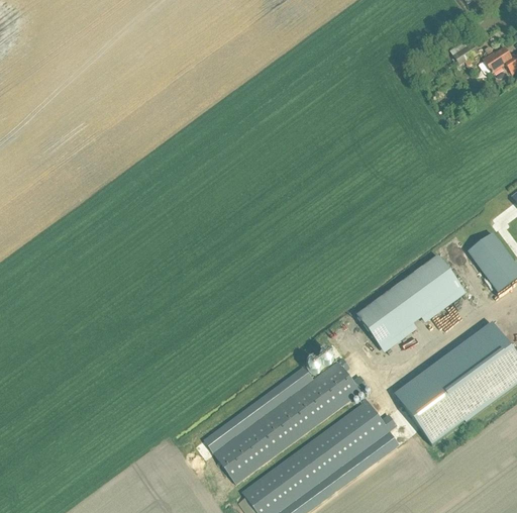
[(473,42),(453,55),(459,65),(479,53),(473,42)]
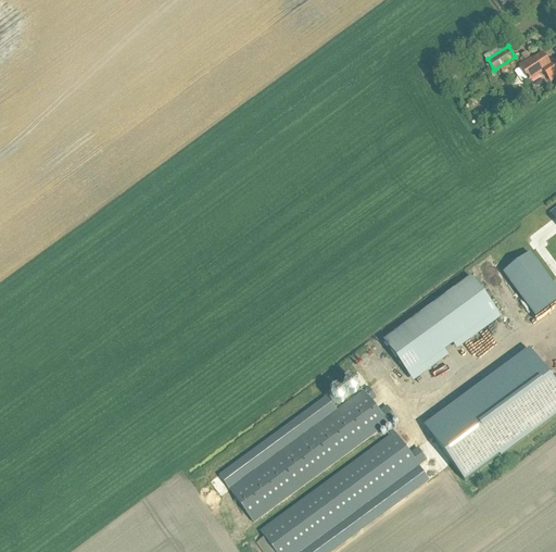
[(542,49),(531,57),(530,54),(518,63),(528,78),(543,67),(550,78),(555,74),(555,58),(554,59),(552,55),(548,58),(542,49)]
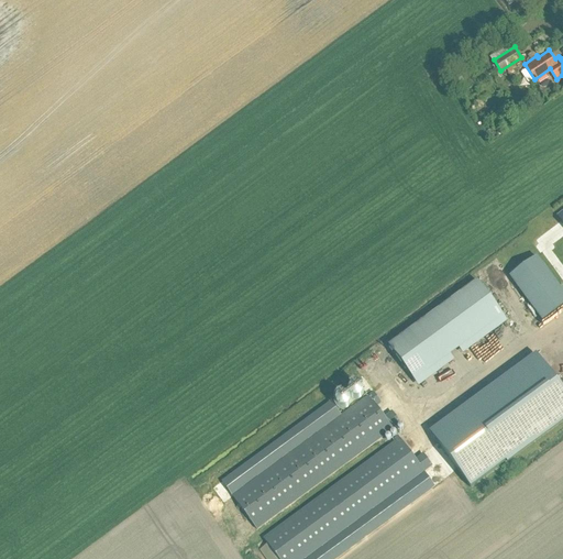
[(562,288),(537,252),(508,273),(541,318),(562,302),(562,288)]
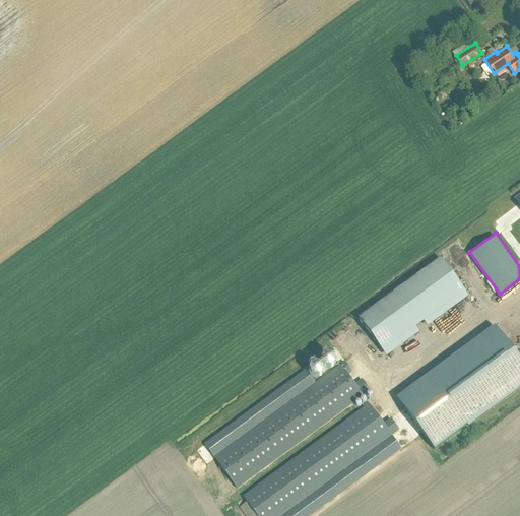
[(465,289),(441,256),(359,317),(383,349),(465,289)]
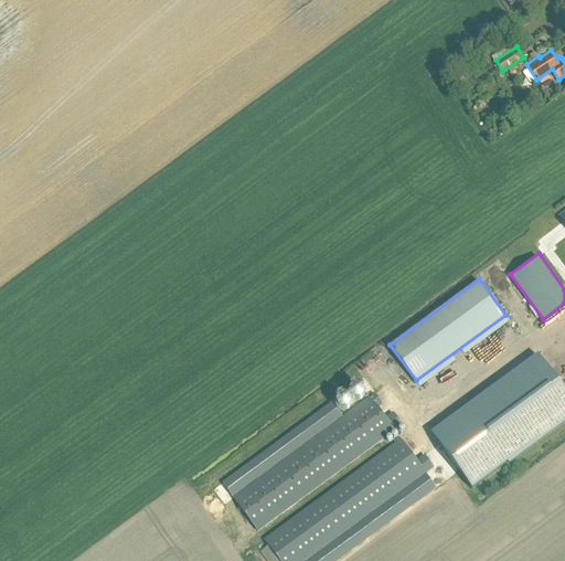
[(536,357),(433,432),(449,455),(470,483),(475,488),(564,422),(564,389),(540,355),(536,357)]
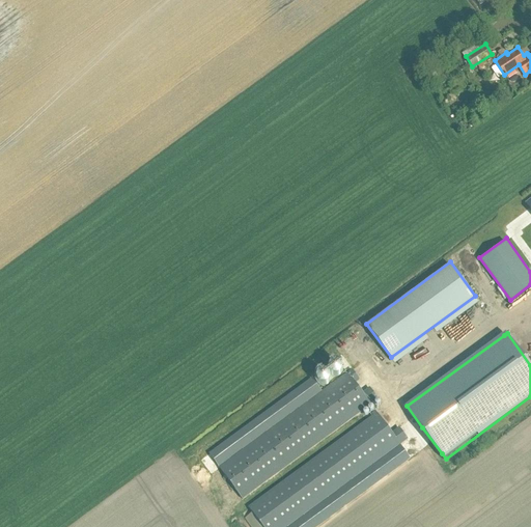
[(352,366),(218,465),(242,497),(379,397),(369,385),(362,390),(355,381),(359,378),(352,366)]
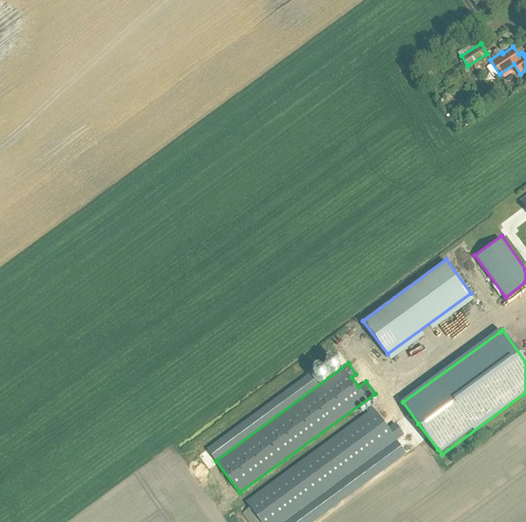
[(262,521),(282,521),(406,432),(398,419),(387,425),(371,403),(368,406),(370,409),(246,499),(262,521)]
